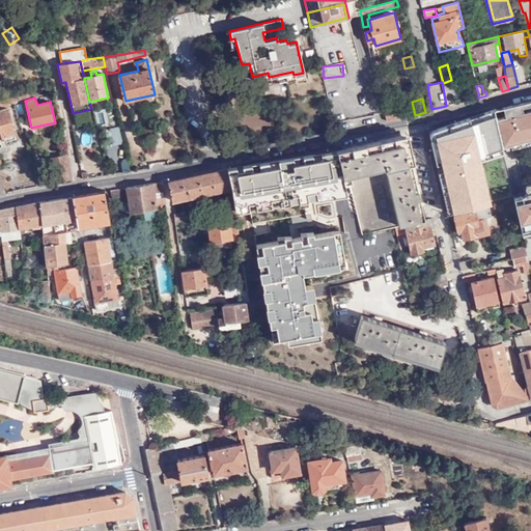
[(503,108),(494,111),(497,120),(511,117),(511,116),(516,115),(518,116),(523,115),(522,112),(530,109),(530,101),(507,106),(503,108)]
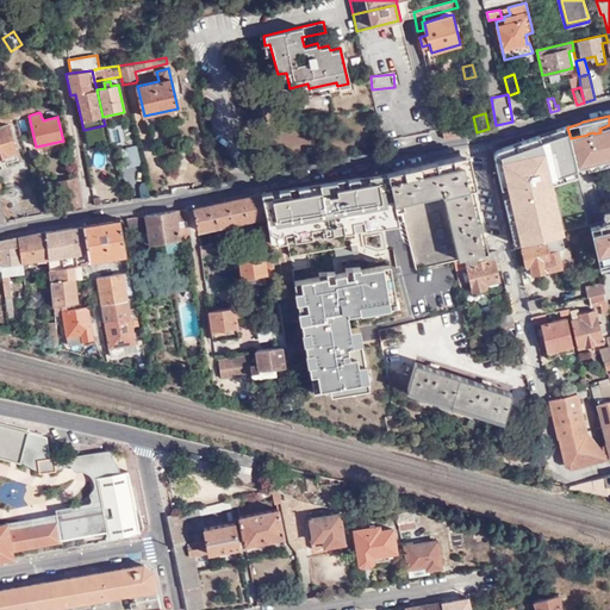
[(0,156),(14,153),(6,124),(0,125),(0,156)]
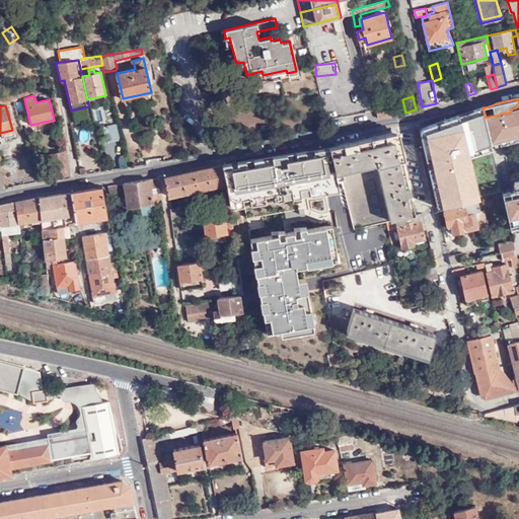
[(486,118),(492,143),(500,140),(518,136),(518,106),(510,109),(511,113),(506,114),(505,113),(500,114),(500,115),(486,118)]
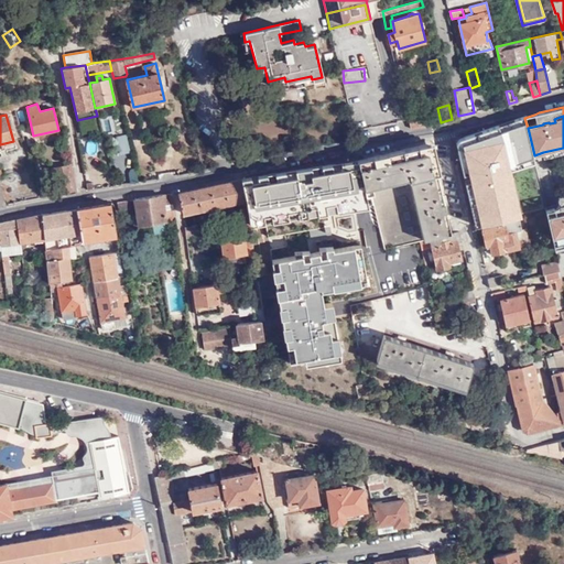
[(524,118),(461,138),(458,140),(457,142),(457,144),(457,147),(463,181),(469,180),(470,184),(465,185),(476,226),(481,225),(518,215),(522,214),(511,172),(537,165),(534,155),(524,118)]
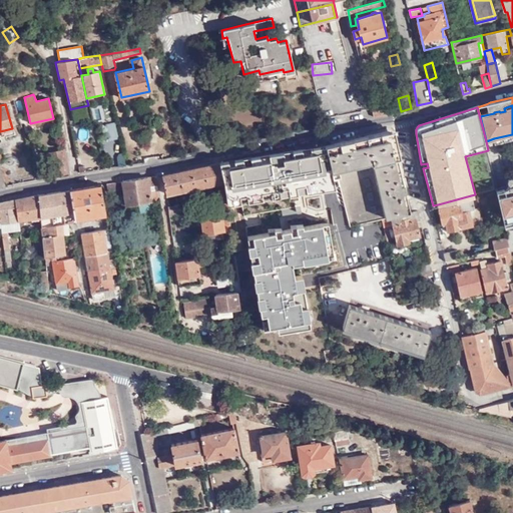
[(109,139),(118,137),(115,121),(106,124),(109,139)]
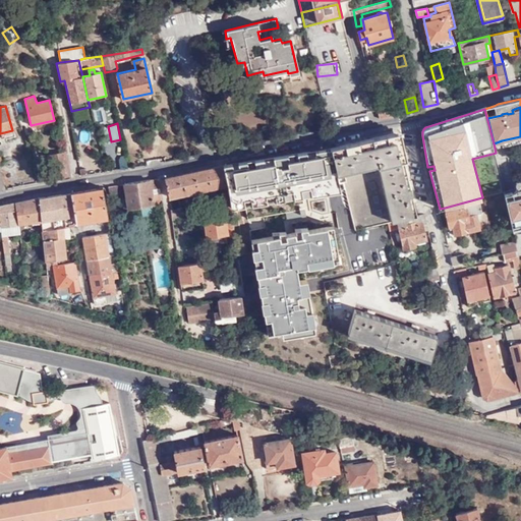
[(387,223),(416,216),(411,192),(403,161),(406,160),(405,155),(401,138),(393,133),(363,138),(333,145),(341,183),(342,183),(354,231),(387,223)]
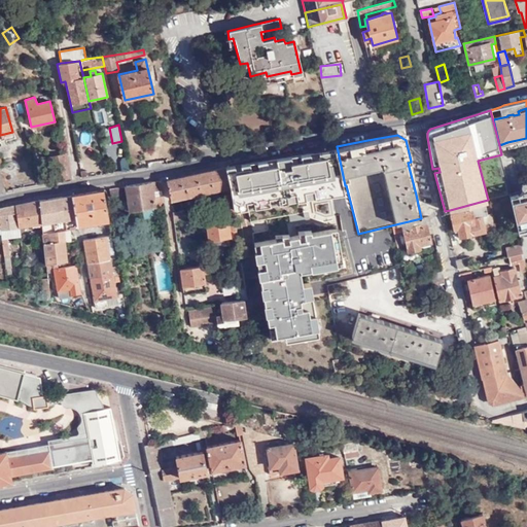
[(225,168),(230,187),(235,213),(246,210),(245,203),(255,201),(257,210),(269,207),(268,201),(280,198),(282,207),(309,202),(312,218),(324,222),(336,220),(332,202),(342,200),(347,199),(345,185),(337,146),(328,147),(225,168)]
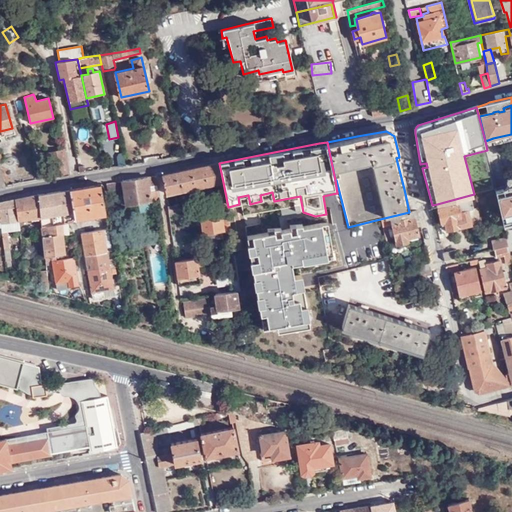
[(48,153),(53,177),(70,174),(64,149),(48,153)]
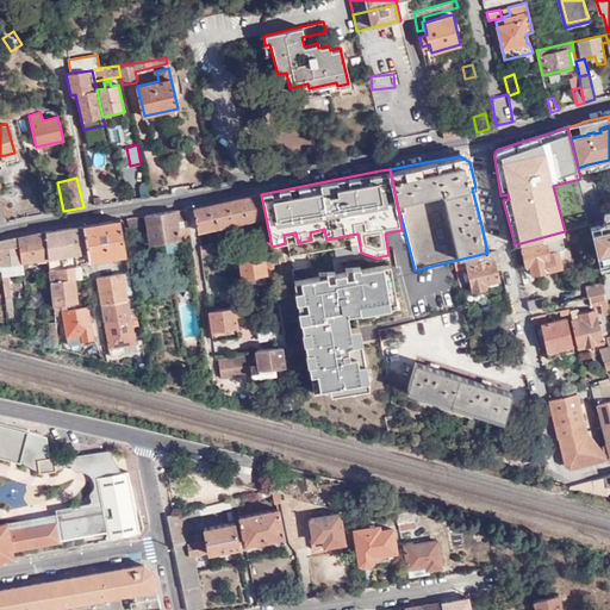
[(141,198),(149,197),(147,186),(139,188),(141,198)]
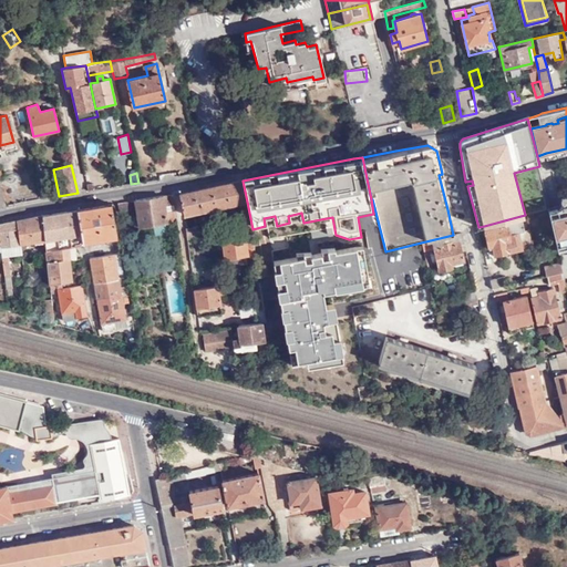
[(243,181),(178,194),(183,215),(247,202),(243,181)]
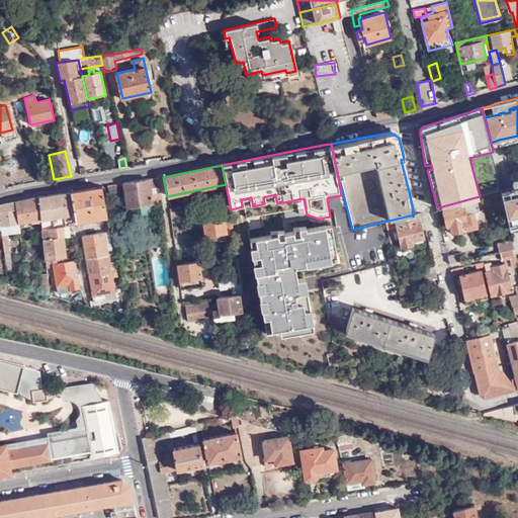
[(150,204),(160,202),(157,178),(123,182),(127,208),(139,206),(150,204)]
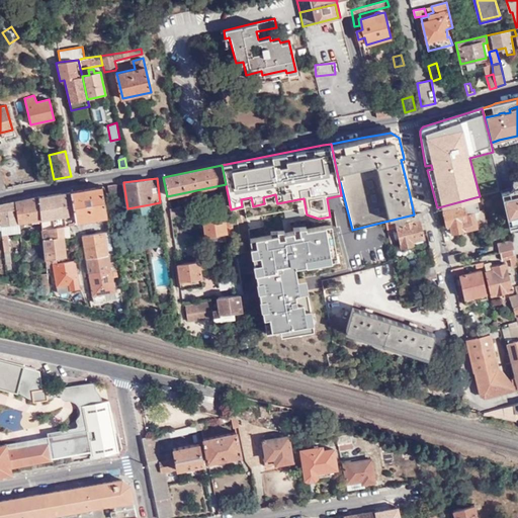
[(70,191),(75,221),(106,217),(101,186),(70,191)]
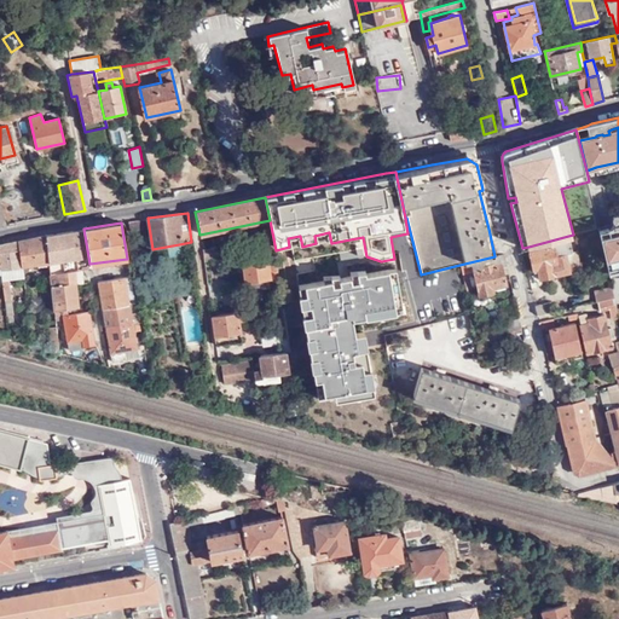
[(599,230),(608,271),(618,268),(618,231),(611,233),(609,227),(599,230)]
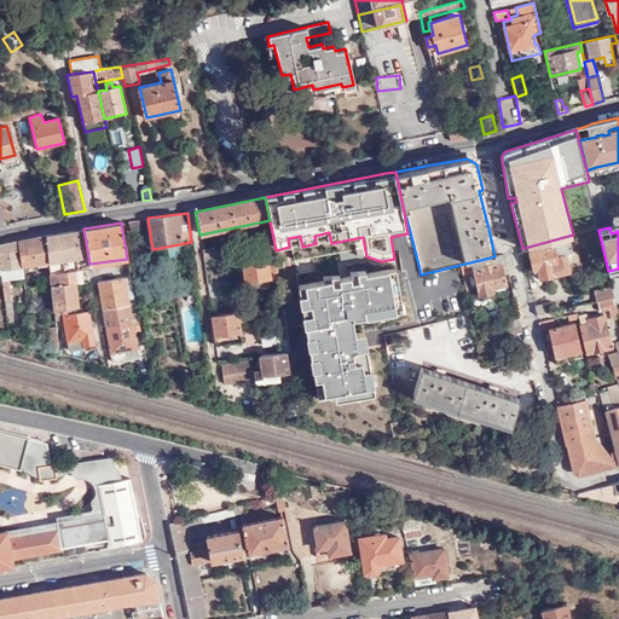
[(81,268),(82,268),(87,267),(90,265),(90,264),(84,229),(74,231),(75,241),(81,268)]
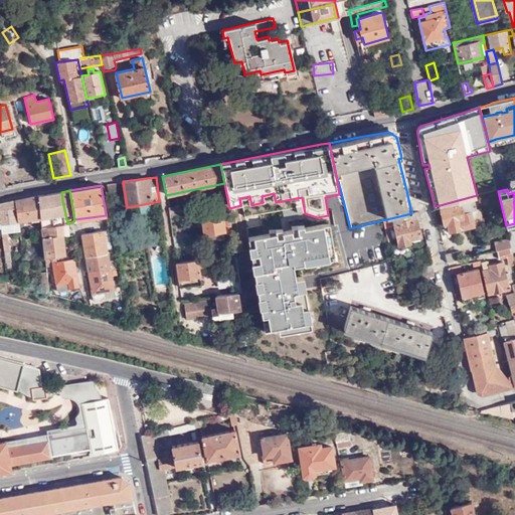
[(38,195),(40,214),(41,219),(41,227),(56,225),(52,201),(60,200),(59,192),(39,195),(38,195)]
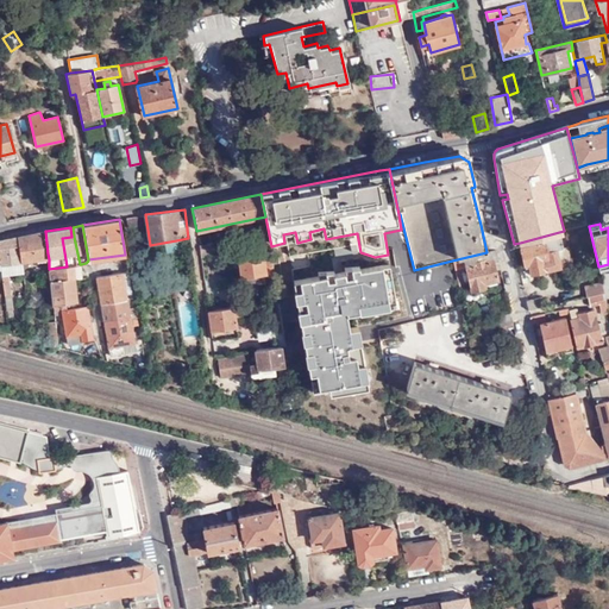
[(67,267),(74,265),(80,264),(74,237),(73,227),(70,227),(71,237),(62,238),(67,267)]
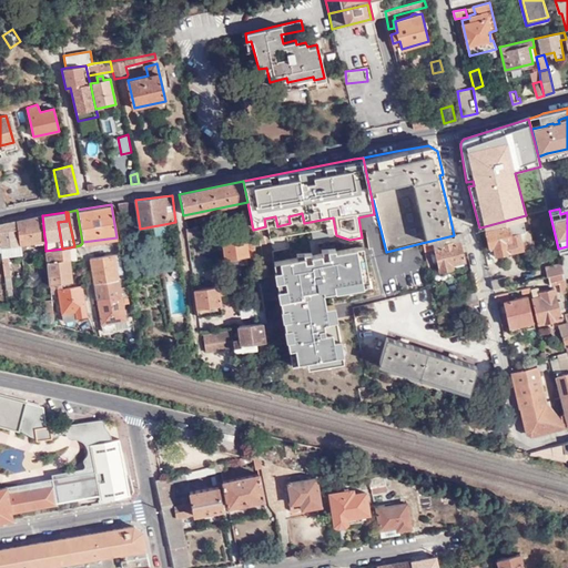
[(17,221),(19,244),(46,242),(44,236),(42,215),(17,221)]
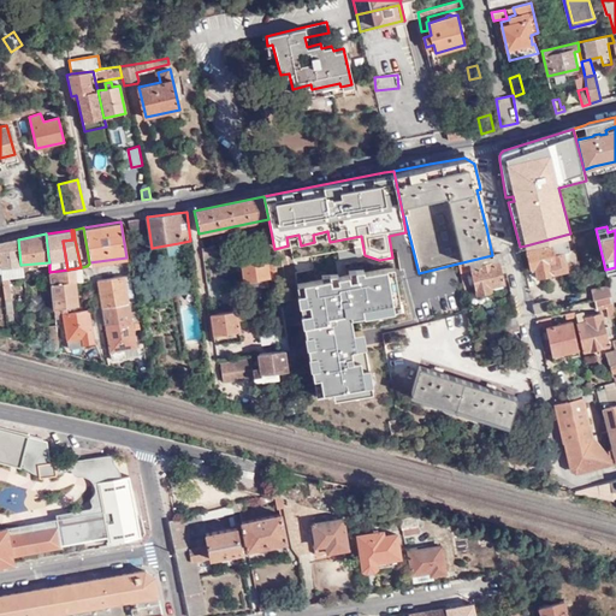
[(566,235),(526,246),(531,267),(535,267),(538,278),(582,266),(579,249),(569,252),(566,235)]
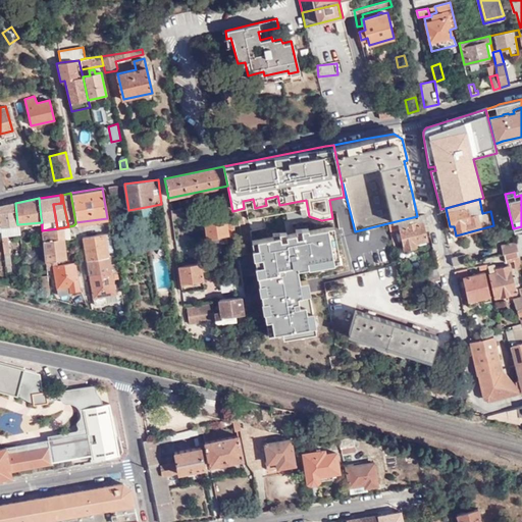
[(0,224),(1,230),(4,255),(9,253),(6,236),(19,235),(17,224),(15,203),(0,206),(0,224)]
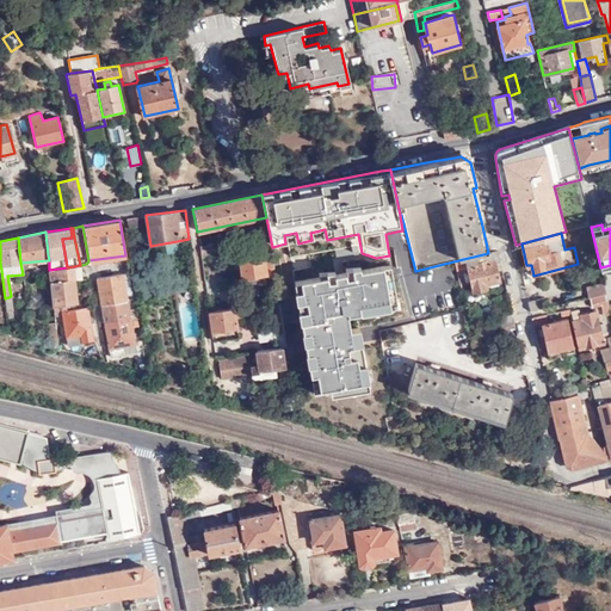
[(179,253),(177,241),(164,244),(166,255),(179,253)]
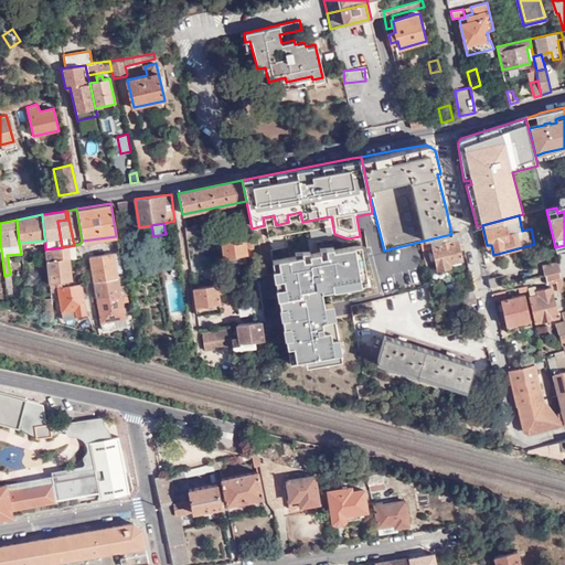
[(419,242),(427,272),(432,270),(427,251),(433,249),(437,270),(450,268),(449,264),(462,260),(458,244),(462,243),(460,233),(451,234),(419,242)]
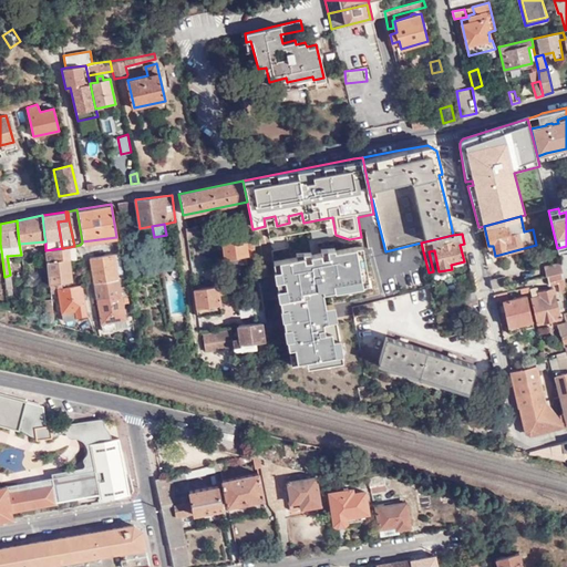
[(247,256),(245,237),(220,240),(224,259),(247,256)]
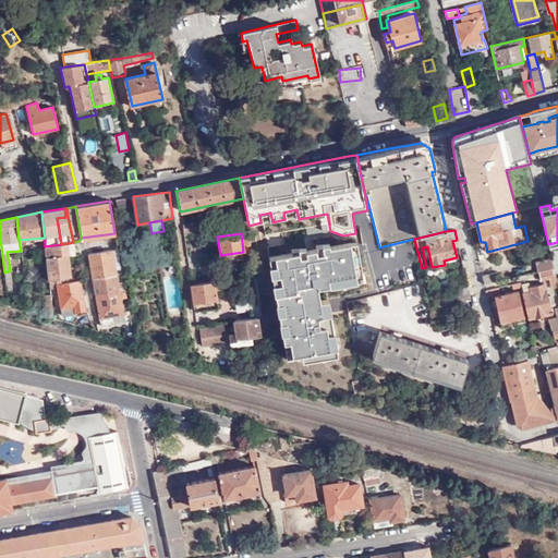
[(305,355),(307,363),(336,358),(327,305),(319,306),(316,291),(364,282),(356,243),(331,249),(330,243),(315,245),(316,250),(307,251),(307,247),(294,250),(296,254),(271,258),(289,359),(305,355)]
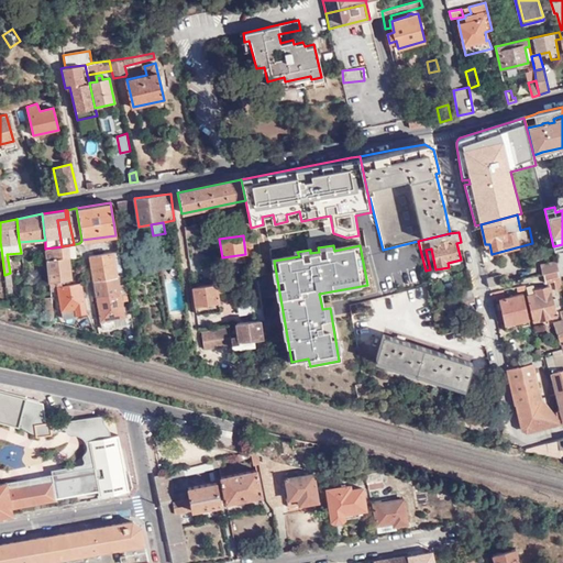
[(46,250),(50,282),(73,278),(70,257),(68,246),(59,247),(46,250)]
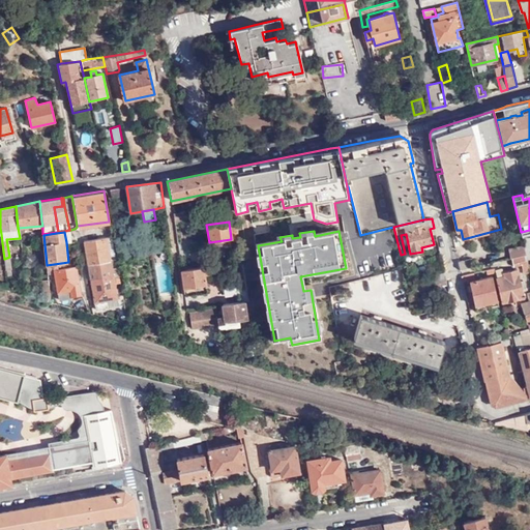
[(89,272),(112,267),(108,242),(113,241),(112,238),(84,241),(89,272)]
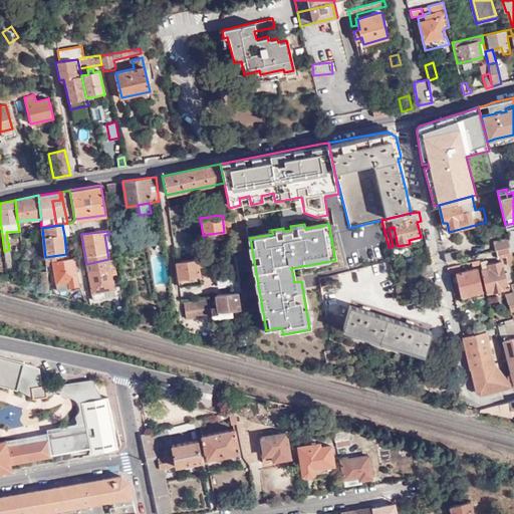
[(494,241),(496,250),(511,247),(508,238),(494,241)]
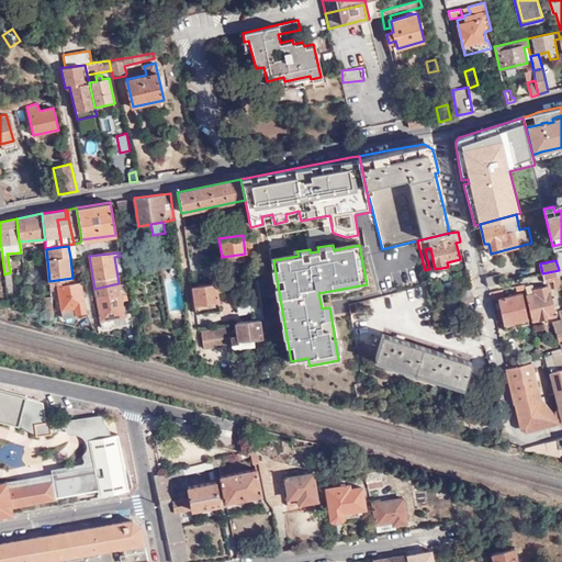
[(561,285),(559,270),(542,273),(544,282),(553,280),(555,290),(561,288),(561,285)]
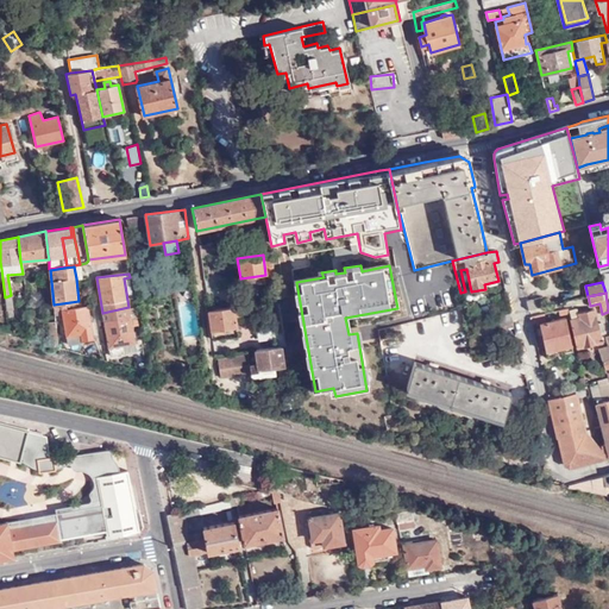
[(526,300),(528,311),(545,307),(542,296),(526,300)]
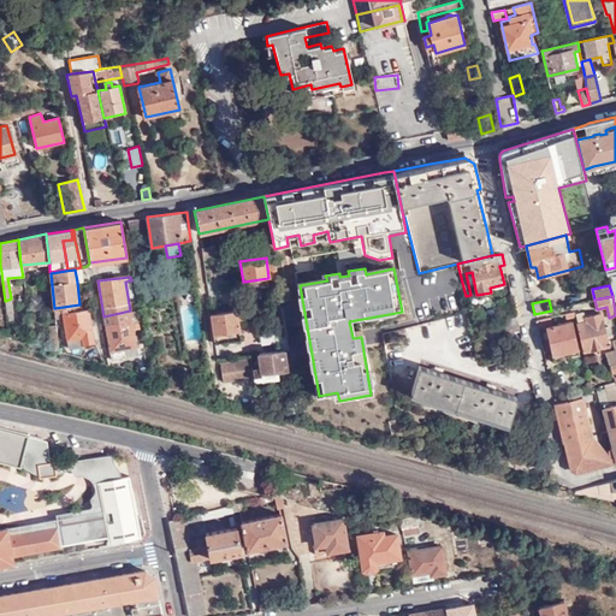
[(54,314),(55,323),(59,321),(59,317),(61,317),(66,347),(94,343),(89,309),(54,314)]
